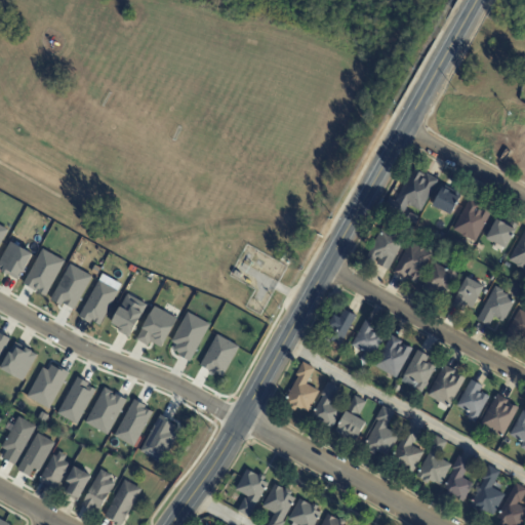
[(426,175),(427,174),(438,180),(419,212),(407,205),(400,218),(382,209),(389,199),(396,202),(414,169),(426,175)]
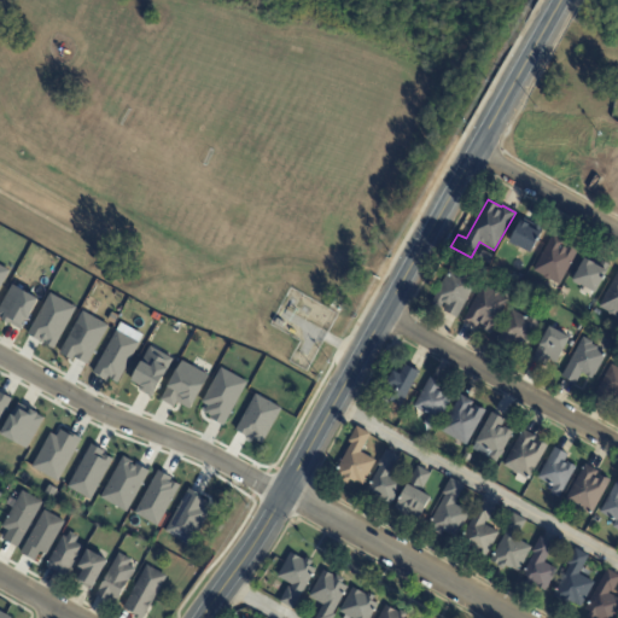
[(523,222),(529,226),(528,227),(530,228),(532,225),(544,232),(542,235),(541,234),(530,254),(508,242),(520,221),(523,222)]
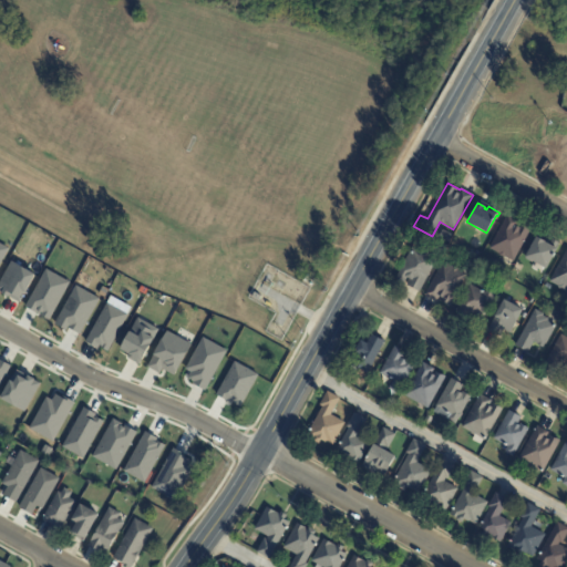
[(509,216),(519,222),(518,223),(526,227),(531,229),(513,261),(490,248),(507,215),(509,216)]
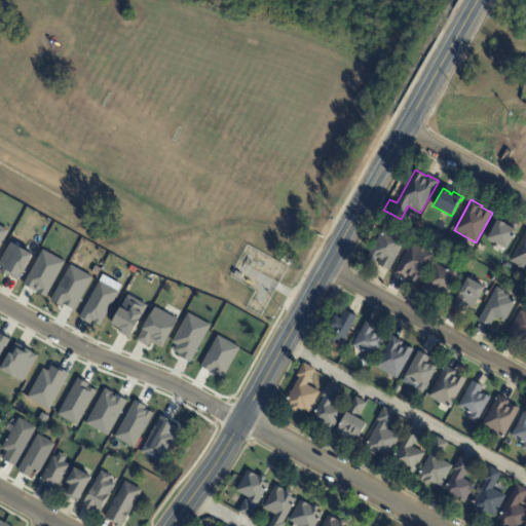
[(405,221),(410,213),(419,218),(414,226),(405,221)]
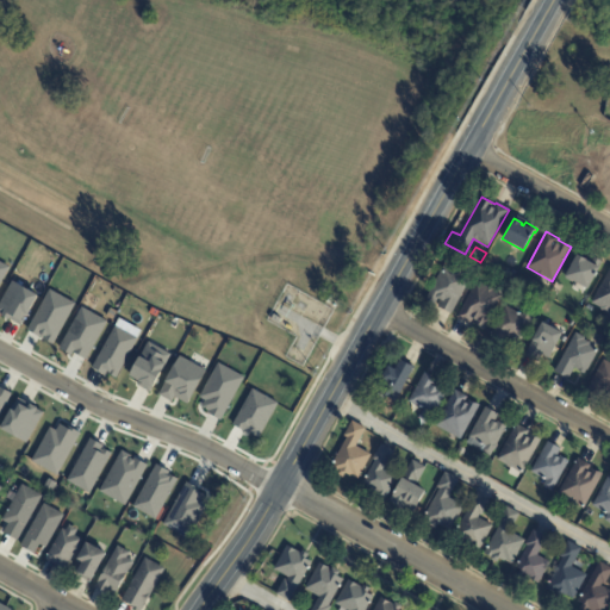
[(580,256),(592,263),(596,257),(603,262),(587,290),(565,277),(577,255),(580,256)]
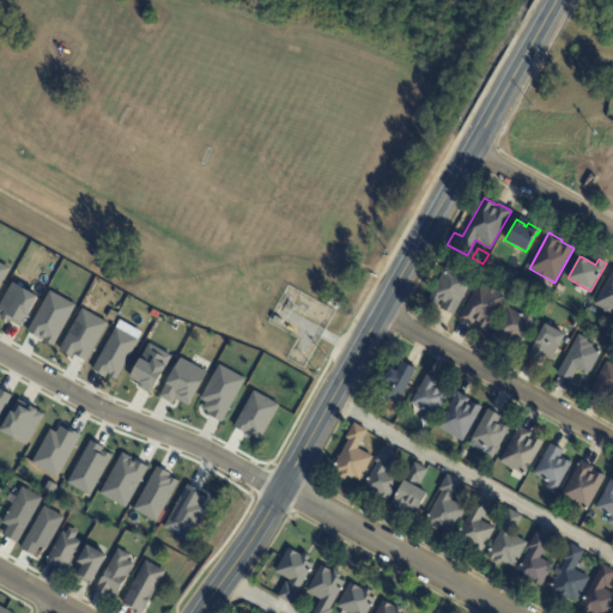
[(451,316),(441,309),(444,303),(441,301),(437,308),(429,303),(447,267),(456,272),(456,271),(465,275),(465,277),(472,281),(453,316),(451,316)]
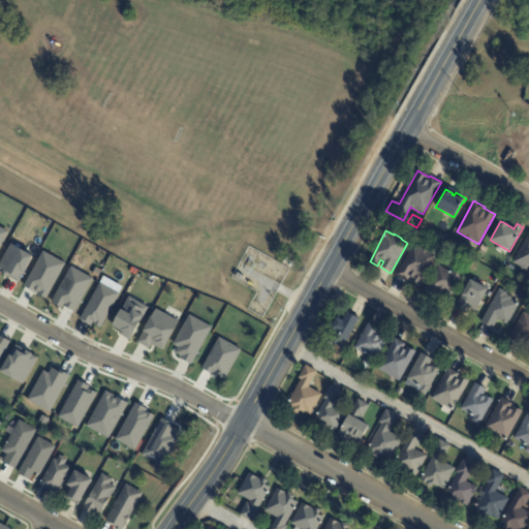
[(528,272),(527,273),(520,269),(521,268),(512,262),(528,232),(528,272)]
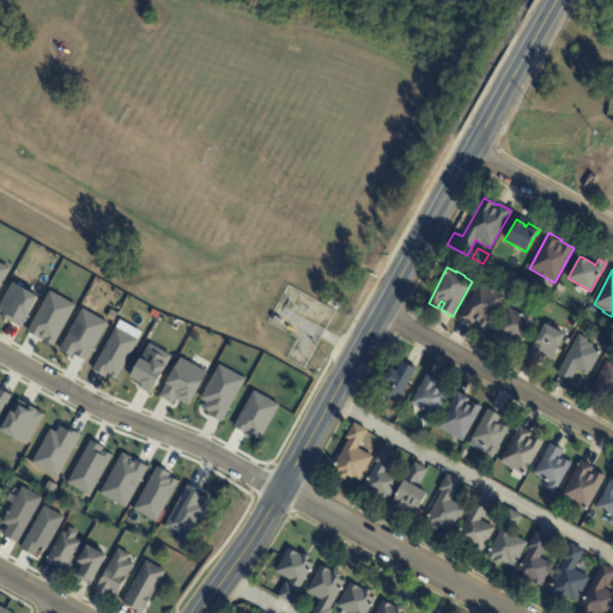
[(519,284),(521,278),(528,283),(525,287),(519,284)]
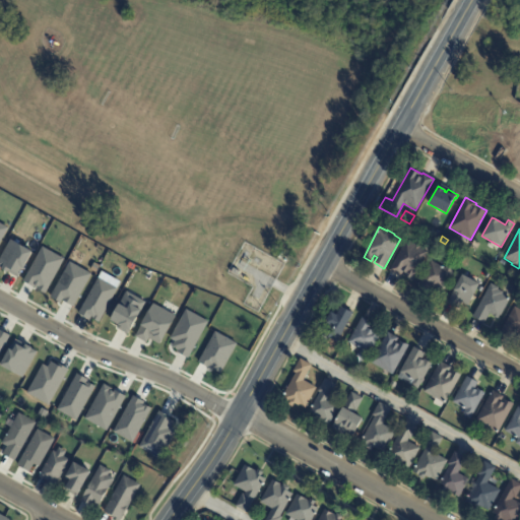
[(31,251),(25,263),(17,277),(0,267),(0,257),(10,239),(31,251)]
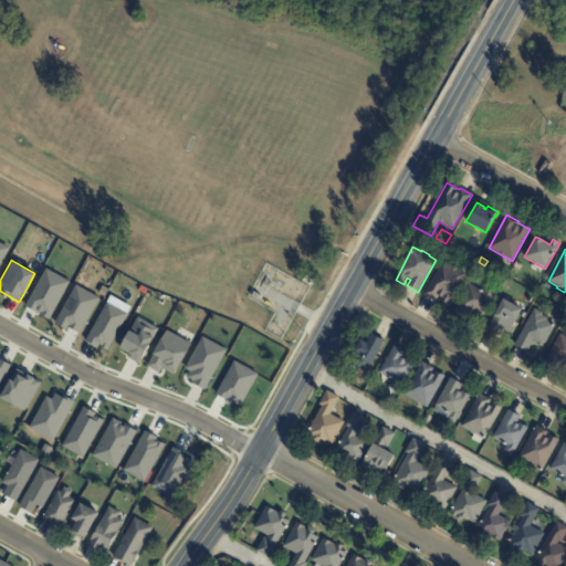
[(458,269),(458,270),(465,274),(448,306),(437,300),(436,301),(423,294),(442,262),(451,266),(452,265),(458,269)]
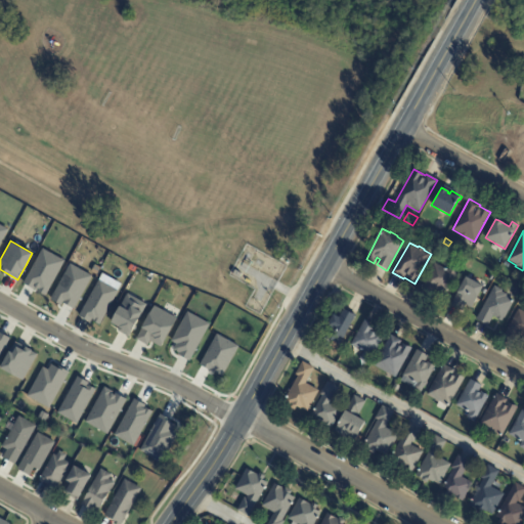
[(42,249),(23,284),(34,290),(35,288),(38,289),(37,291),(45,296),(64,260),(42,249)]
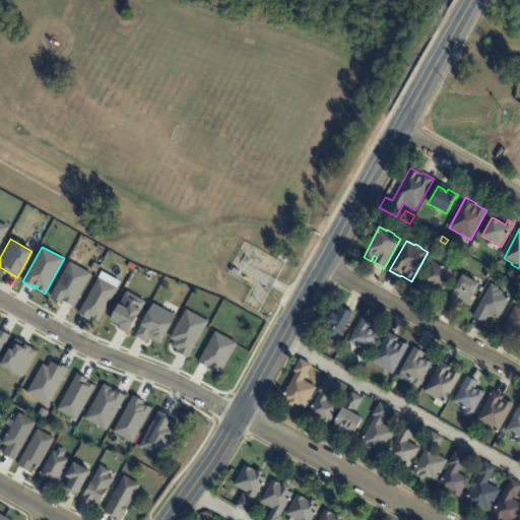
[(441,267),(445,268),(447,264),(454,267),(451,274),(452,274),(450,279),(448,278),(441,294),(433,289),(434,287),(428,284),(426,290),(418,286),(431,261),(441,267)]
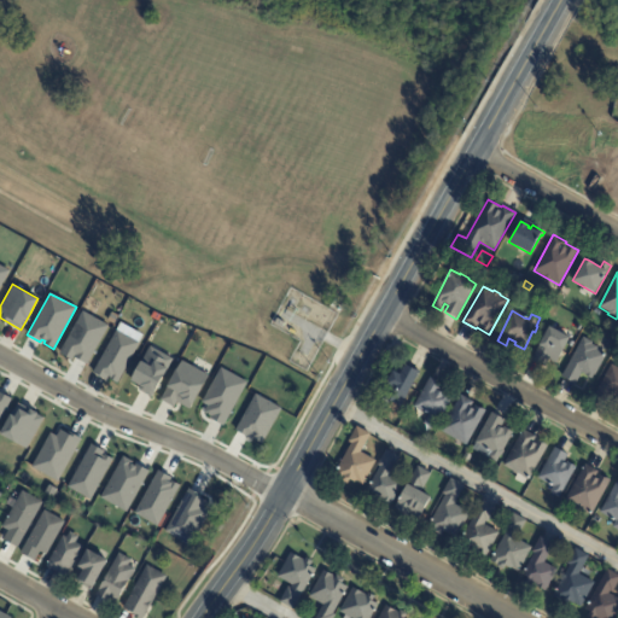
[(82,312),(59,353),(71,360),(74,357),(87,365),(108,325),(82,312)]
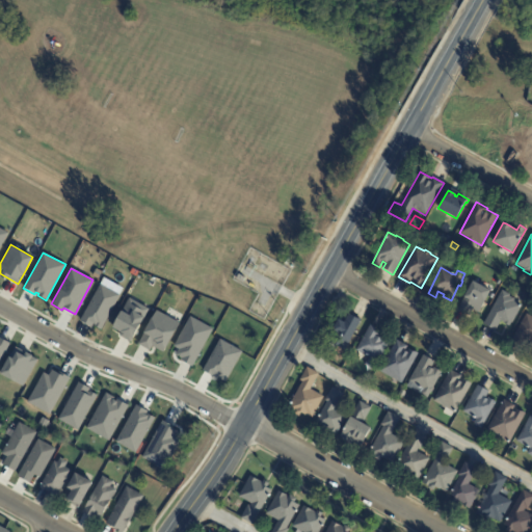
[(239,275),(245,278),(243,284),(237,281),(239,275)]
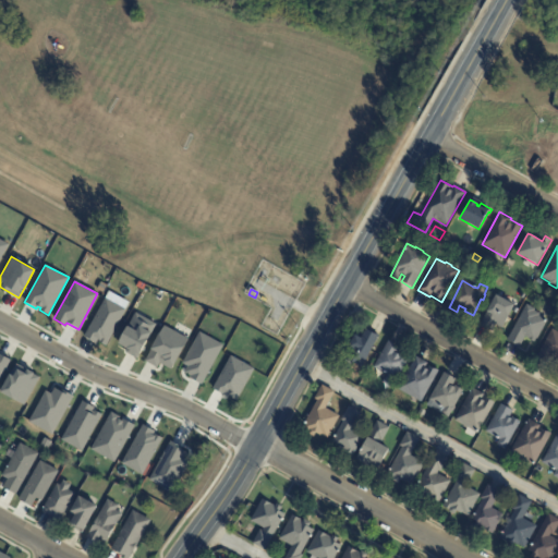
[(507,301),(514,305),(502,329),(496,326),(493,332),(482,326),(488,313),(487,313),(496,295),(507,301)]
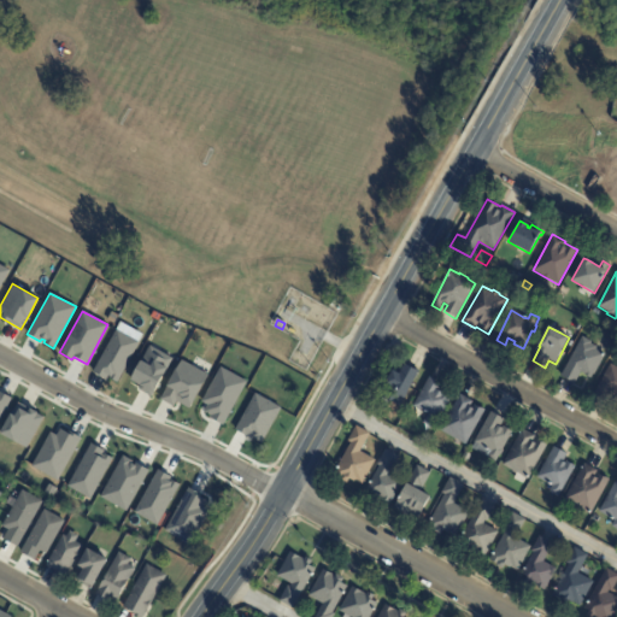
[(117,329),(93,372),(105,380),(107,375),(109,376),(107,377),(117,382),(139,341),(117,329)]
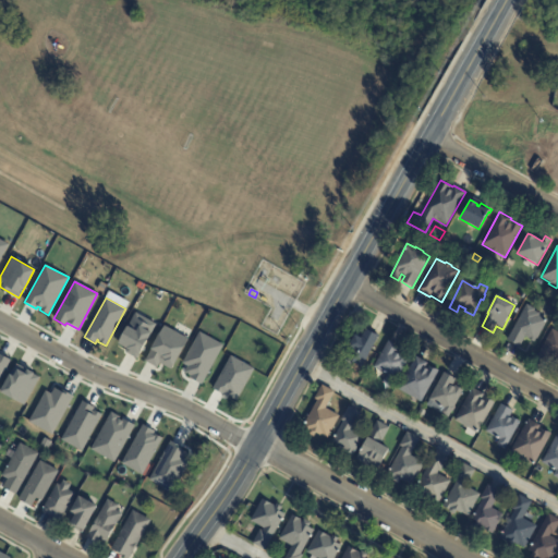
[(533,341),(525,338),(520,348),(508,341),(528,305),(535,310),(534,312),(540,315),(540,316),(547,320),(535,343),(533,341)]
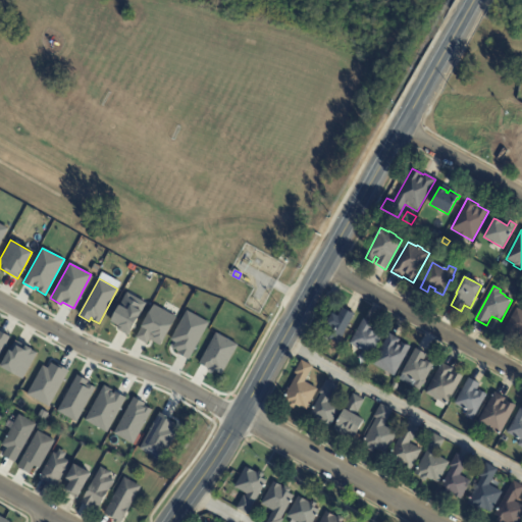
[(126,292),(110,322),(118,326),(116,329),(127,335),(146,303),(126,292)]
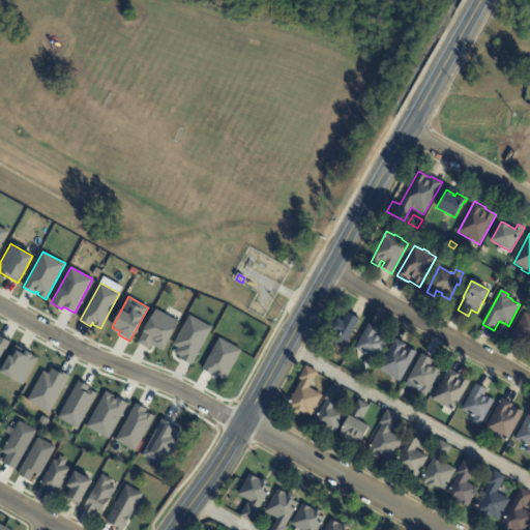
[(155,310),(137,343),(149,350),(151,345),(162,351),(178,322),(155,310)]
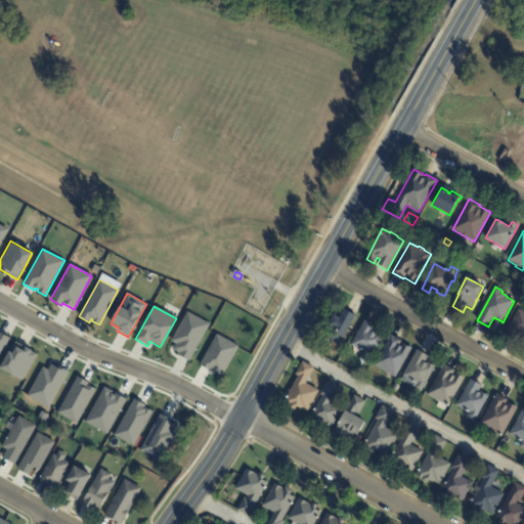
[(523,312),(523,335),(520,333),(516,341),(505,335),(519,309),(523,312)]
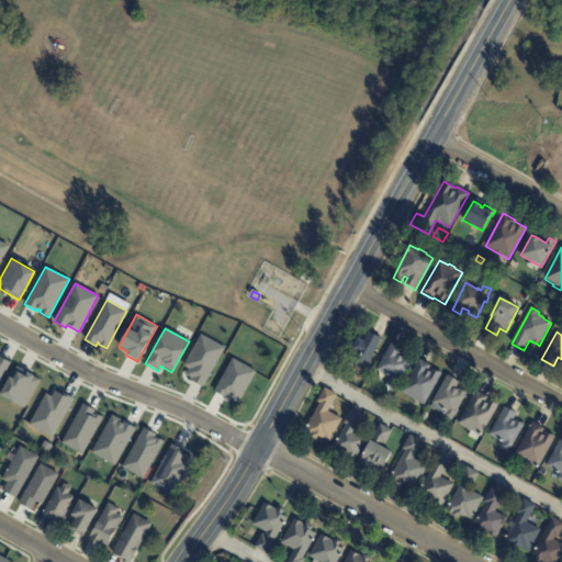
[(372,334),(381,338),(366,371),(347,361),(352,350),(351,349),(357,338),(364,341),(369,333),(372,334)]
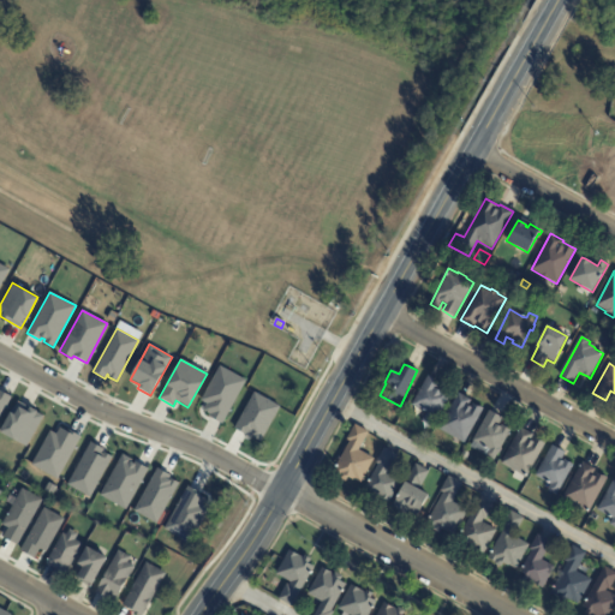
[(219,365),(199,400),(207,404),(203,411),(209,415),(208,417),(222,424),(246,380),(219,365)]
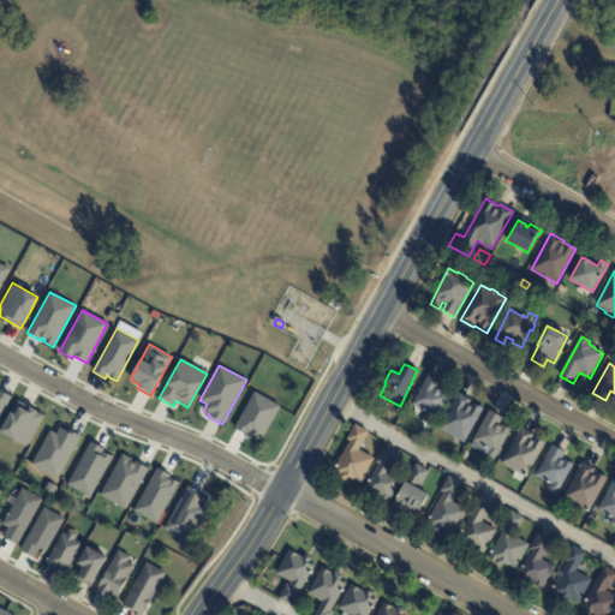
[(430,378),(441,384),(437,390),(449,396),(431,429),(422,423),(428,411),(423,408),(422,410),(421,410),(419,411),(412,406),(428,377),(430,378)]
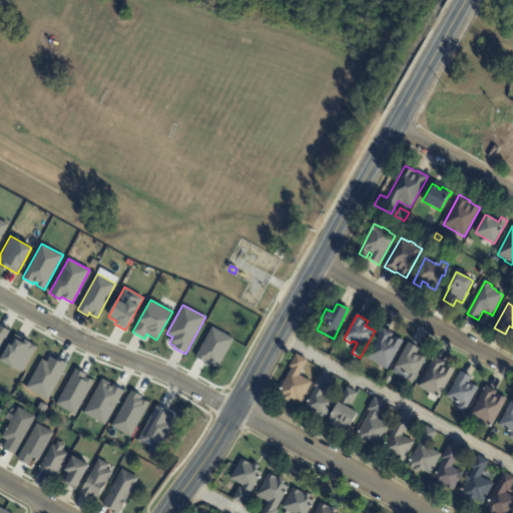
[(0,346),(8,331),(0,327),(0,346)]
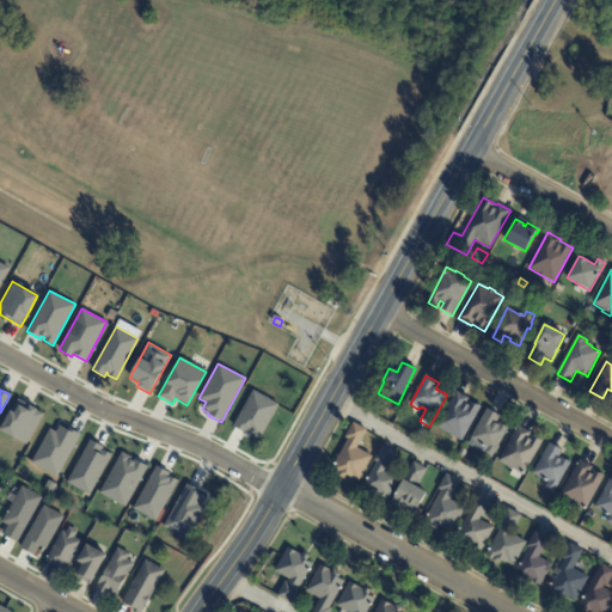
[(252,390),(232,426),(244,432),(243,434),(249,438),(250,434),(258,439),(279,404),(252,390)]
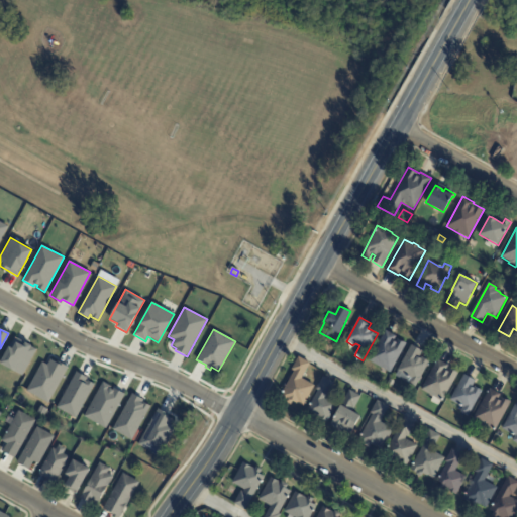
[(387,331),(396,336),(395,338),(406,344),(390,373),(369,360),(385,331),(387,331)]
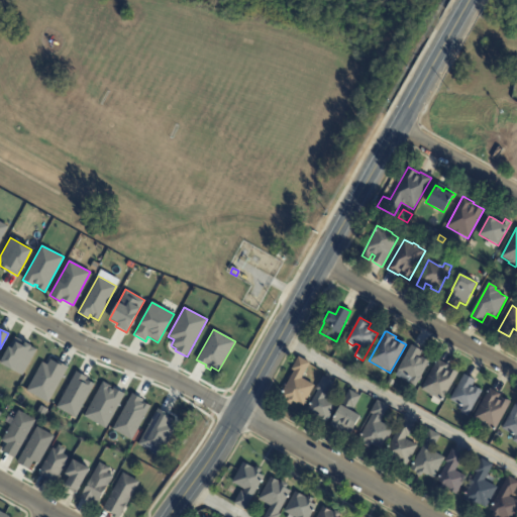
[(14,336),(0,363),(22,376),(36,349),(30,346),(31,345),(14,336)]
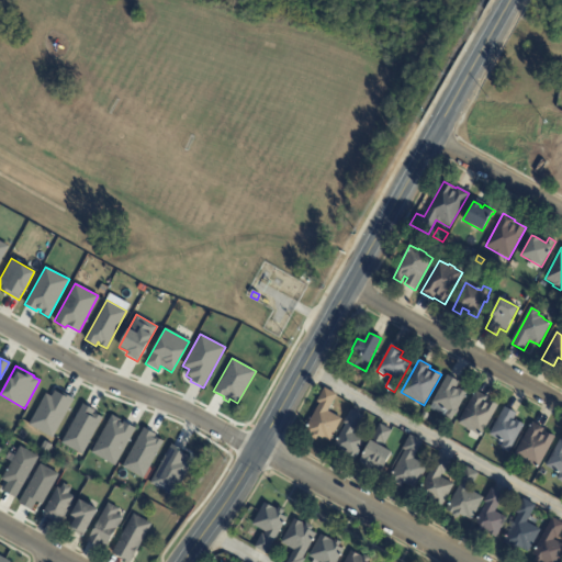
[(448,377),(459,383),(454,390),(457,391),(458,389),(467,393),(457,409),(459,411),(456,416),(454,415),(450,422),(444,417),(447,412),(430,403),(447,375),(448,377)]
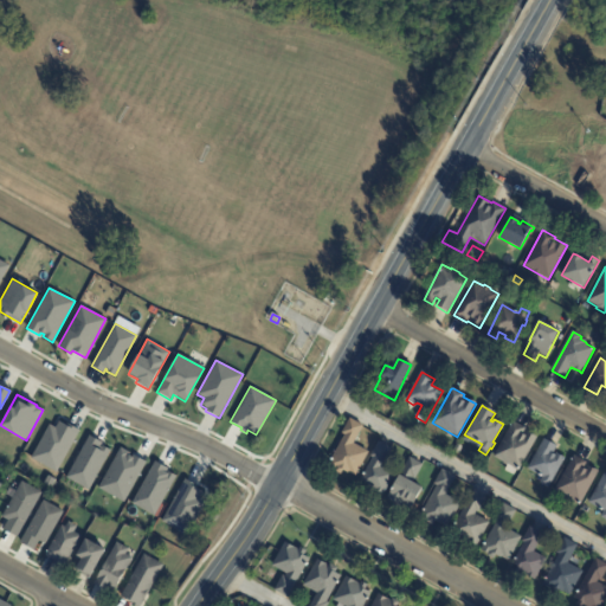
[(353,444),(368,451),(356,477),(342,470),(340,475),(333,471),(334,470),(328,466),(343,436),(341,434),(348,420),(361,426),(353,444)]
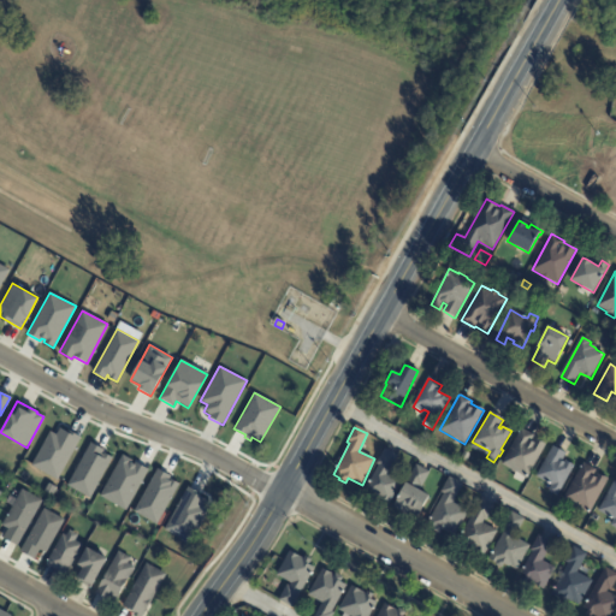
[(67,430),(66,432),(60,428),(57,436),(49,432),(30,466),(57,480),(81,437),(67,430)]
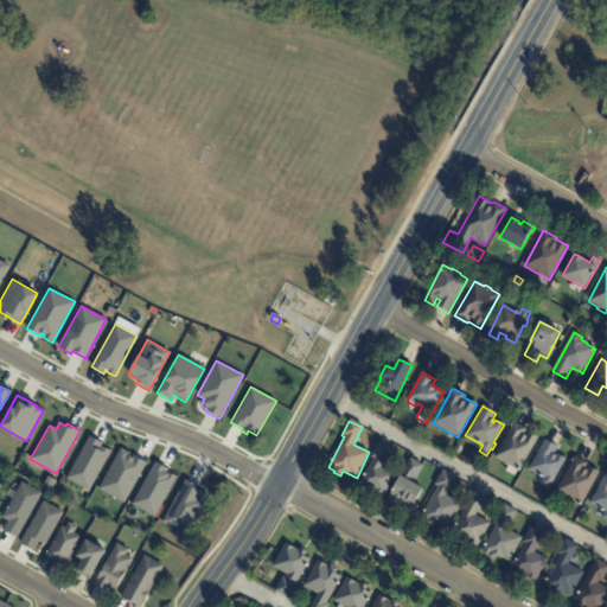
[(516,423),(528,429),(524,436),(525,438),(528,433),(538,438),(521,473),(494,460),(515,422),(516,423)]
